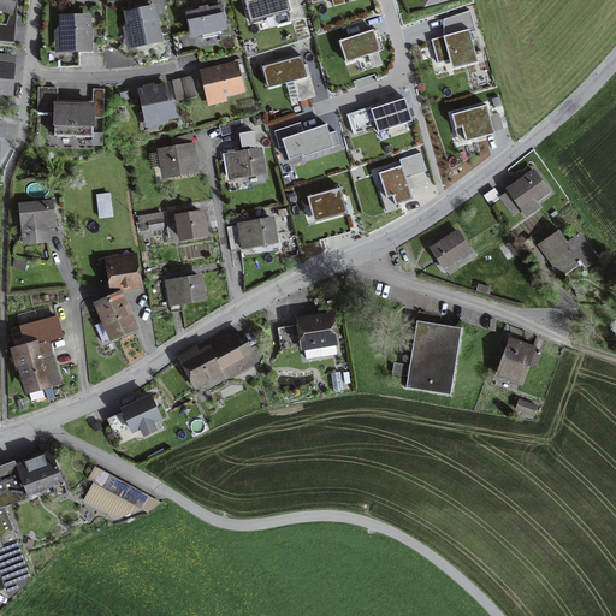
[(0,0),(0,9),(11,13),(15,0),(0,0)]
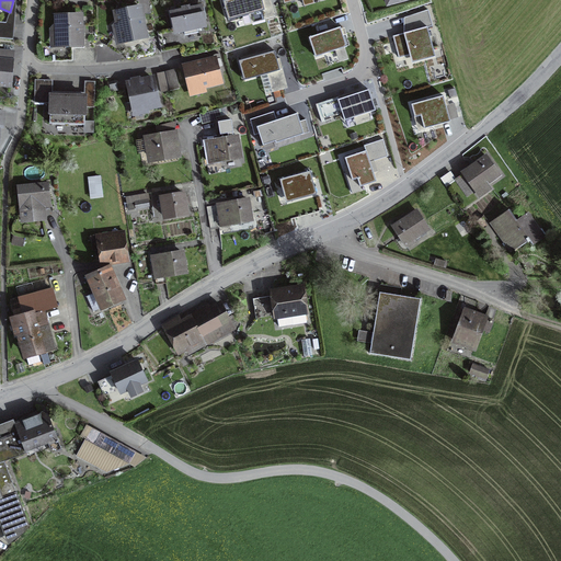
[(262,0),(226,0),(222,1),(228,20),(264,10),(266,19),(275,16),(273,8),(265,10),(262,0)]
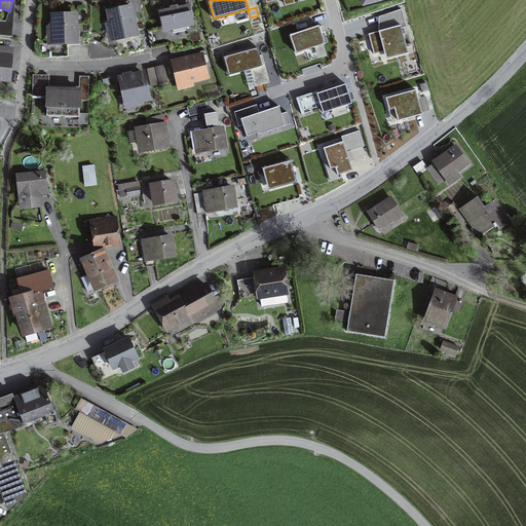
[(151,49),(168,45),(165,30),(173,28),(173,33),(186,30),(185,26),(192,24),(188,6),(178,8),(177,5),(171,7),(172,9),(161,12),(164,26),(147,29),(151,49)]
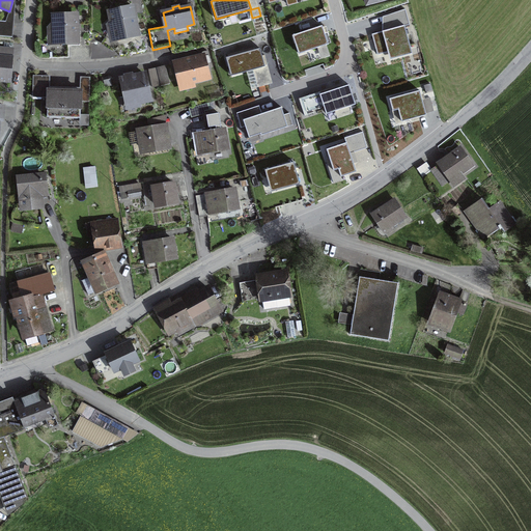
[(115,38),(137,34),(135,23),(137,21),(134,19),(132,7),(110,11),(112,21),(109,24),(113,29),(115,38)]
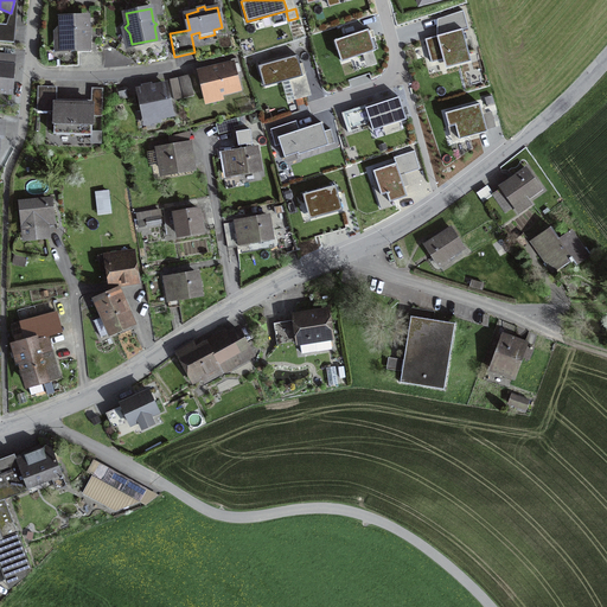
[(462,30),(468,27),(464,11),(441,18),(445,33),(426,39),(432,63),(443,59),(446,68),(471,62),(462,30)]
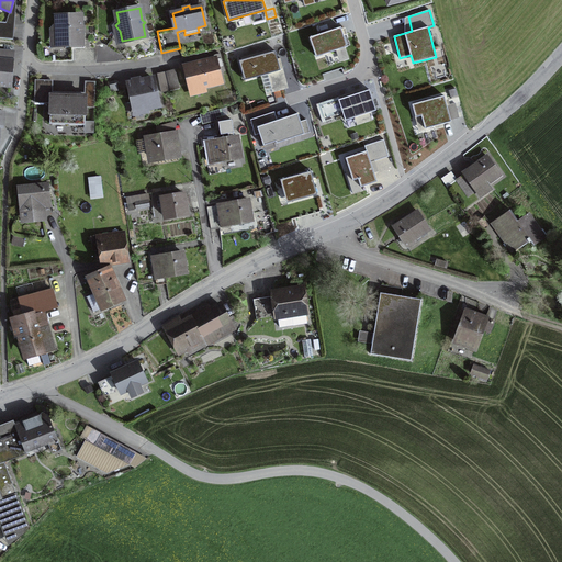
[(52,62),(72,60),(72,44),(81,44),(80,33),(83,33),(82,26),(80,26),(79,15),(57,17),(58,26),(54,31),(58,35),(58,44),(52,44),(52,62)]
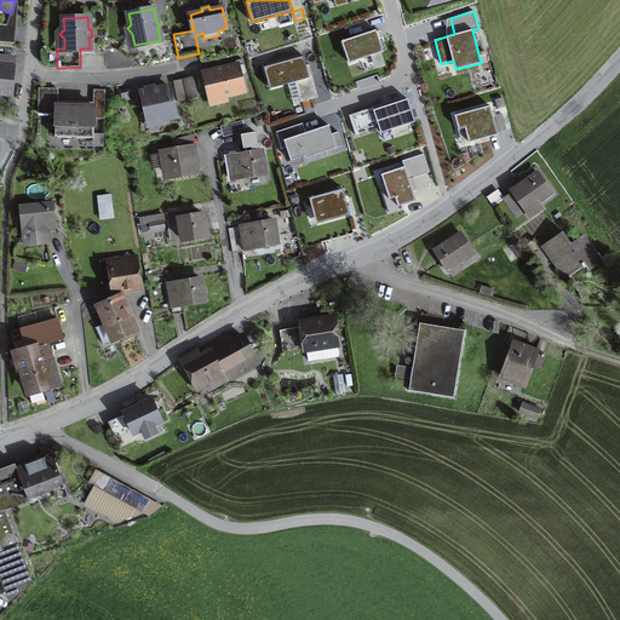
[(0,41),(11,44),(12,26),(0,23),(0,41)]
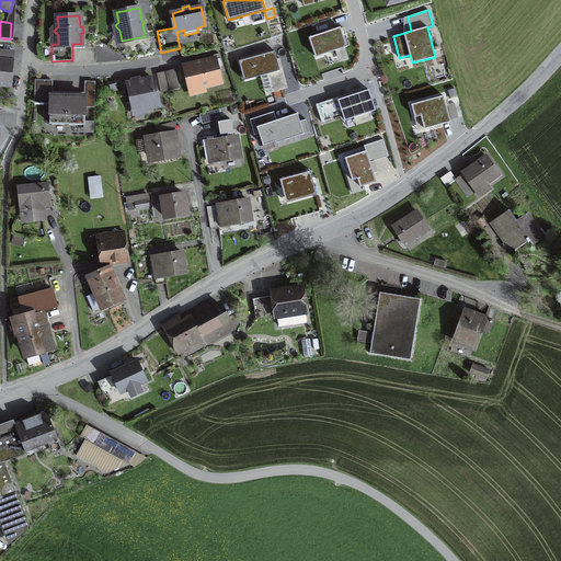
[(347,47),(341,27),(309,37),(316,57),(347,47)]
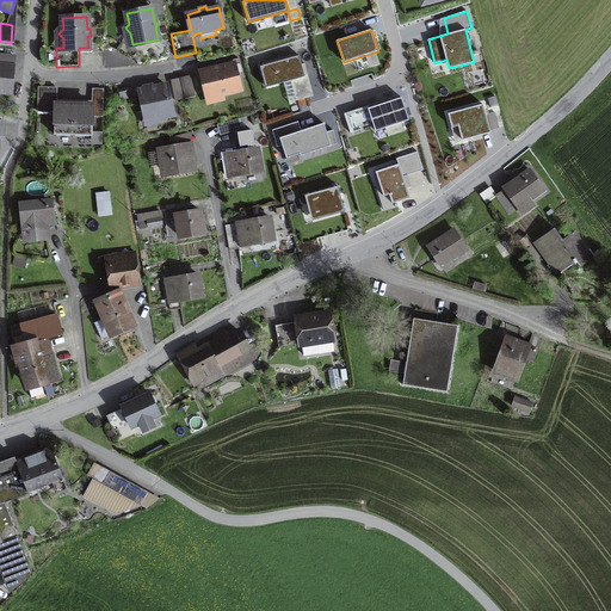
[(0,92),(11,93),(14,56),(0,55),(0,92)]
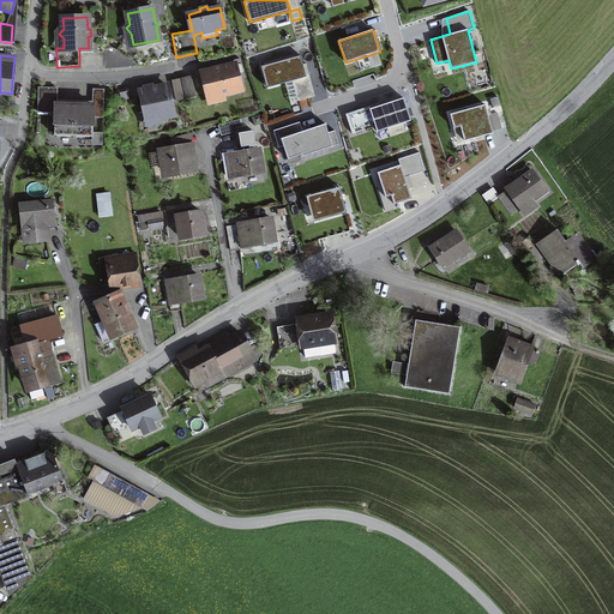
[(268,88),(307,77),(301,55),(262,67),(262,68),(260,70),(263,78),(264,77),(268,88)]
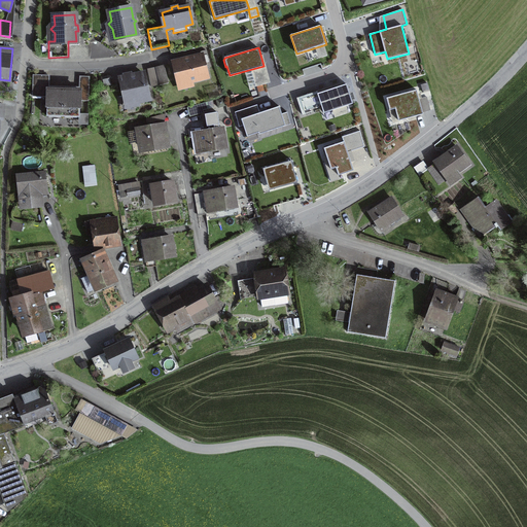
[(206,50),(201,51),(202,56),(173,63),(178,83),(207,76),(205,66),(210,65),(206,50)]
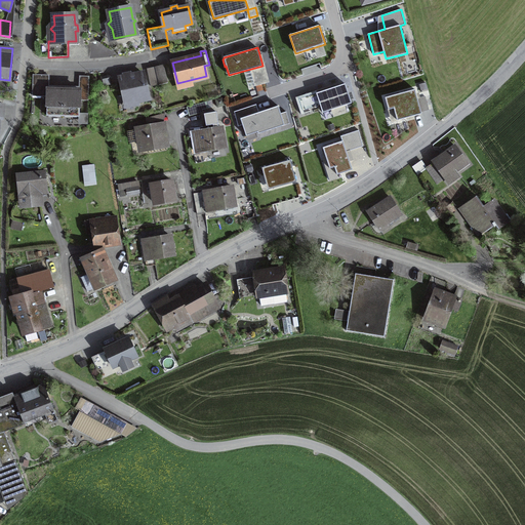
[(156,70),(159,85),(167,83),(164,68),(156,70)]
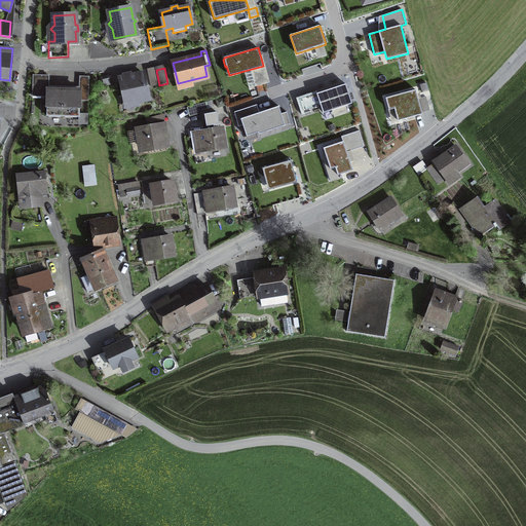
[(143,73),(120,78),(126,104),(149,99),(143,73)]
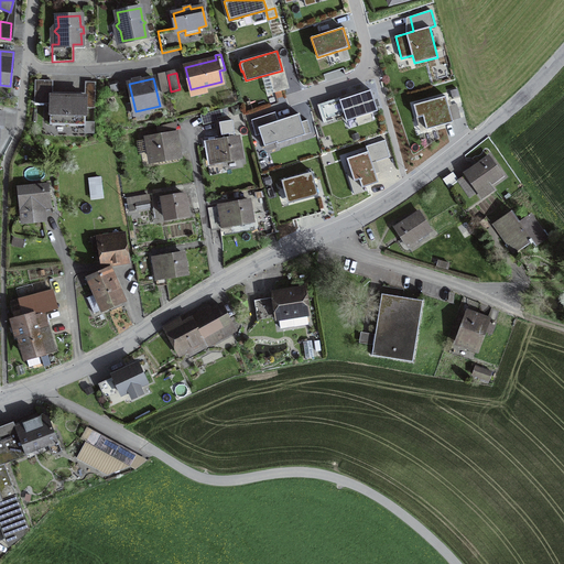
[(378,110),(370,90),(339,100),(347,121),(378,110)]
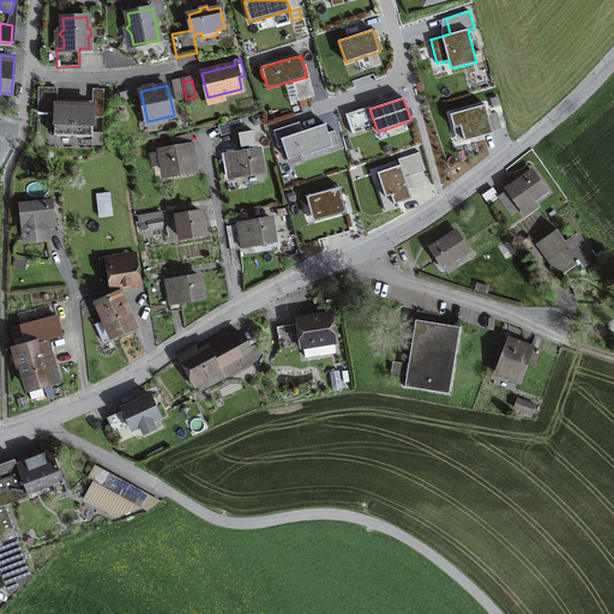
[(55,134),(73,136),(74,104),(55,104),(55,134)]
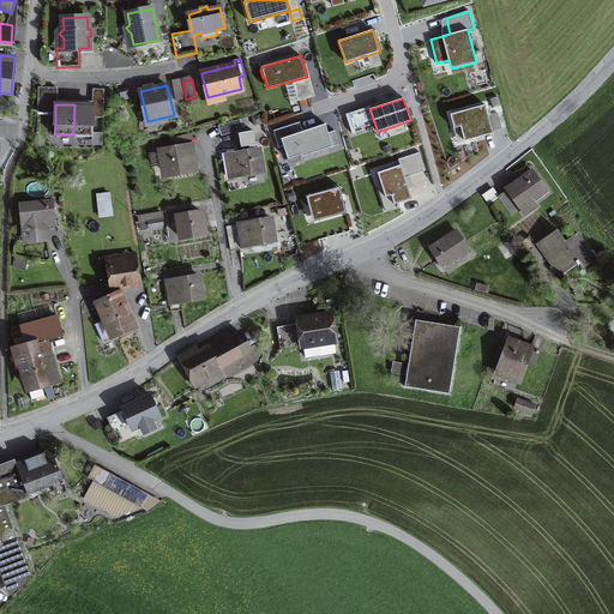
[(94,106),(74,104),(73,136),(92,137),(94,106)]
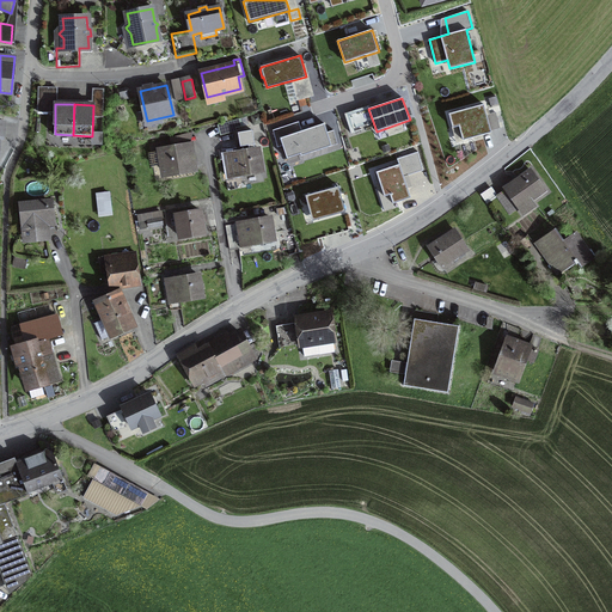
[(459,126),(463,140),(491,133),(484,104),(450,114),(453,128),(459,126)]
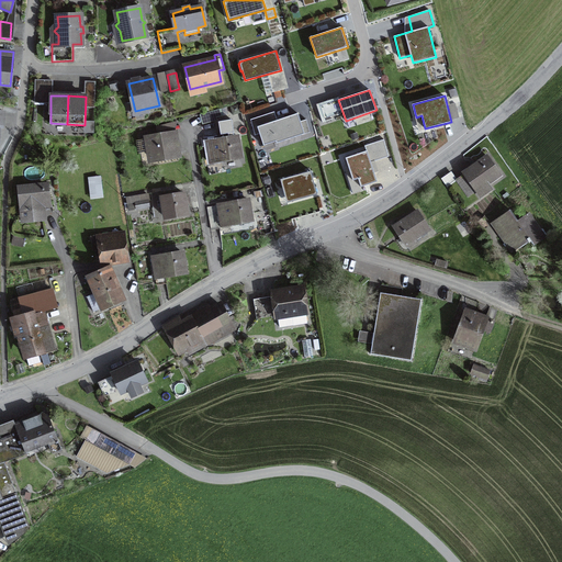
[(327,117),(324,104),(317,107),(323,122),(326,122),(325,119),(327,117)]
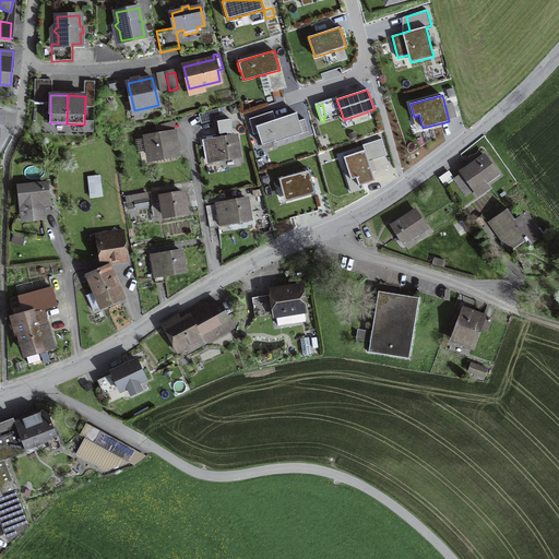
[(221,118),(218,109),(200,114),(202,122),(221,118)]
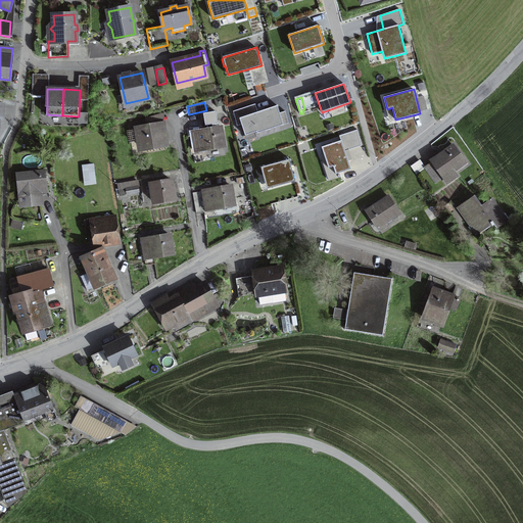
[(233,111),(236,122),(240,121),(245,136),(256,132),(257,133),(288,123),(285,111),(280,113),(277,105),(241,117),(238,109),(233,111)]
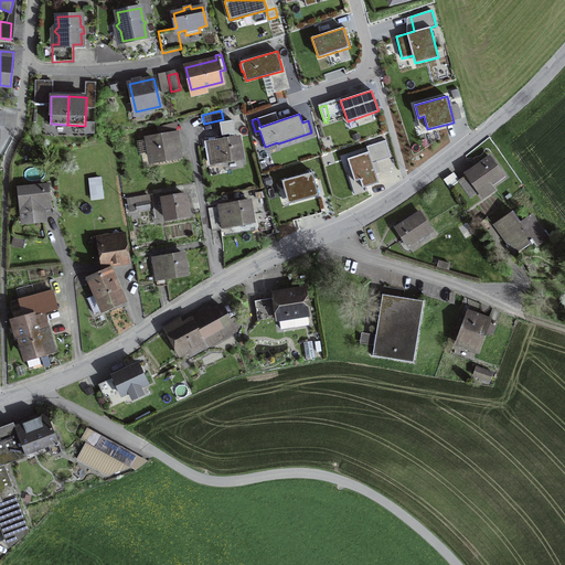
[(164,134),(159,135),(159,138),(149,140),(152,159),(178,155),(174,136),(166,137),(164,134)]
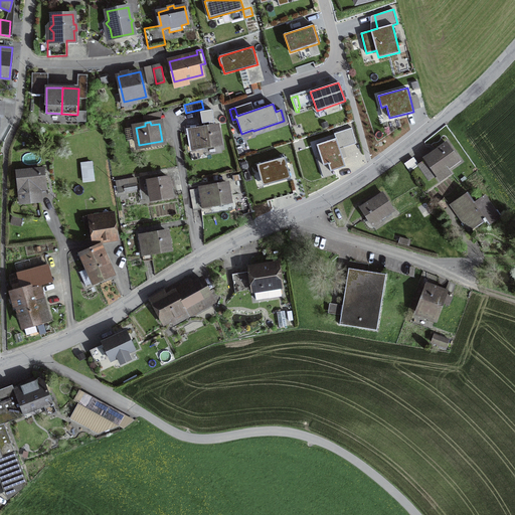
[(195,130),(189,130),(193,150),(201,148),(201,147),(220,144),(217,126),(204,128),(204,126),(195,128),(195,130)]
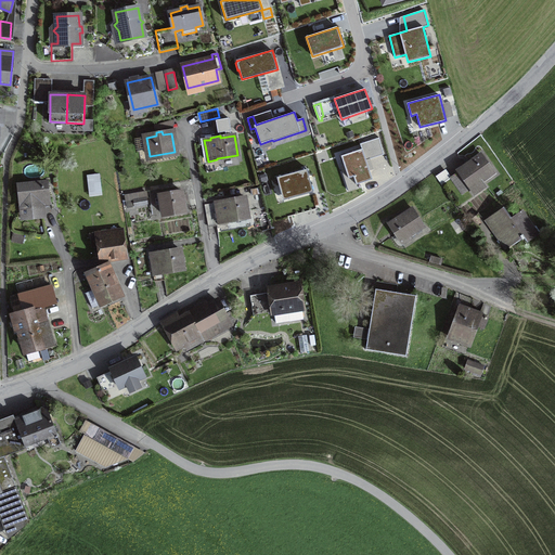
[(373,179),(366,160),(384,155),(379,138),(360,144),(362,149),(341,156),(349,178),(353,177),(357,184),(373,179)]
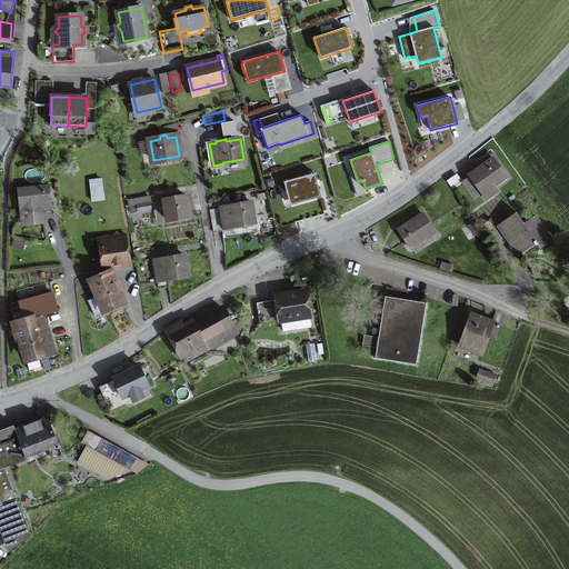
[(507,177),(493,159),(461,181),(473,200),(482,193),(487,199),(496,193),(491,187),(507,177)]
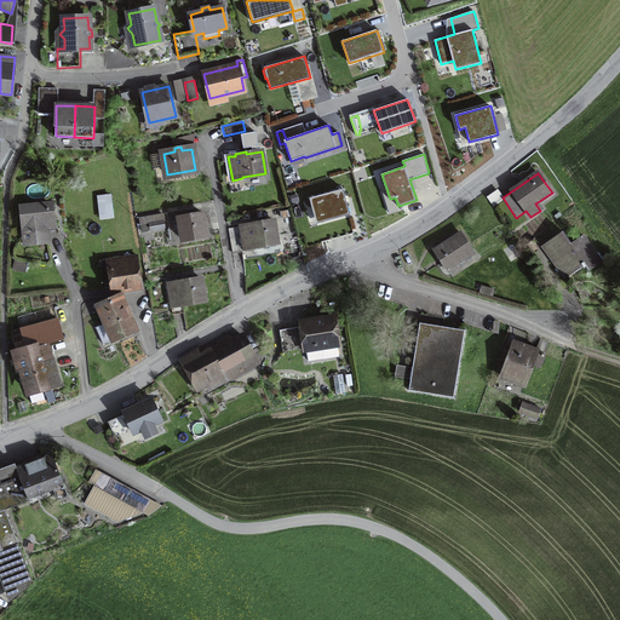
[(350,214),(343,189),(309,197),(316,224),(350,214)]
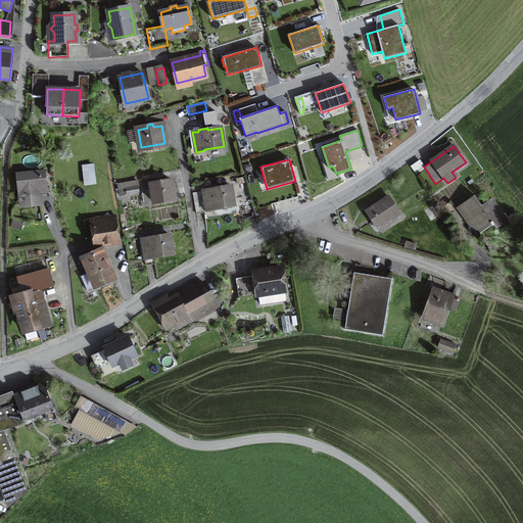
[(16,173),(19,195),(28,194),(29,204),(42,203),(41,193),(47,192),(45,171),(16,173)]
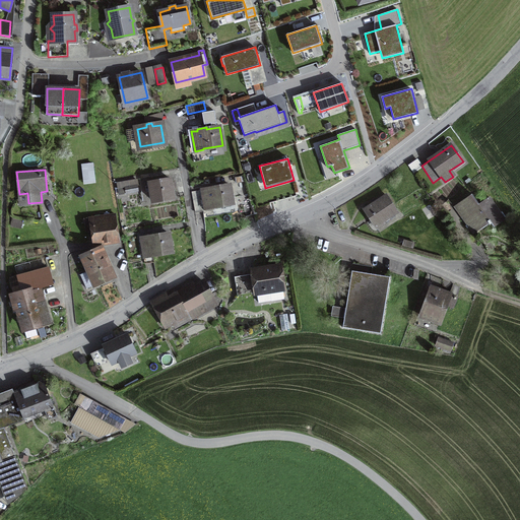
[(153,201),(174,198),(172,189),(175,188),(174,183),(171,184),(170,179),(149,183),(153,201)]
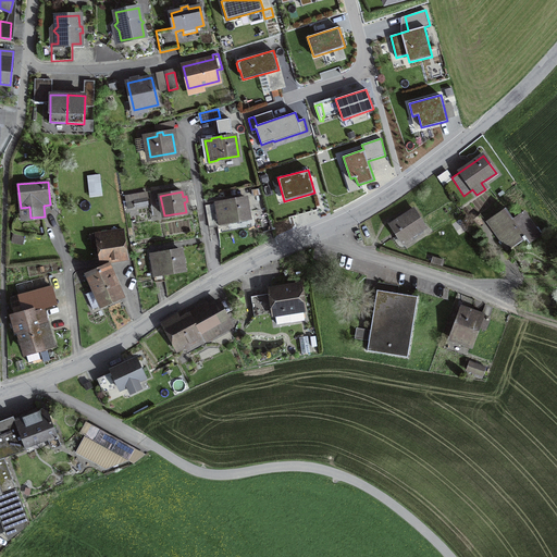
[(205,205),(209,226),(227,223),(229,222),(249,218),(246,198),(232,200),(232,199),(222,201),(222,202),(205,205)]
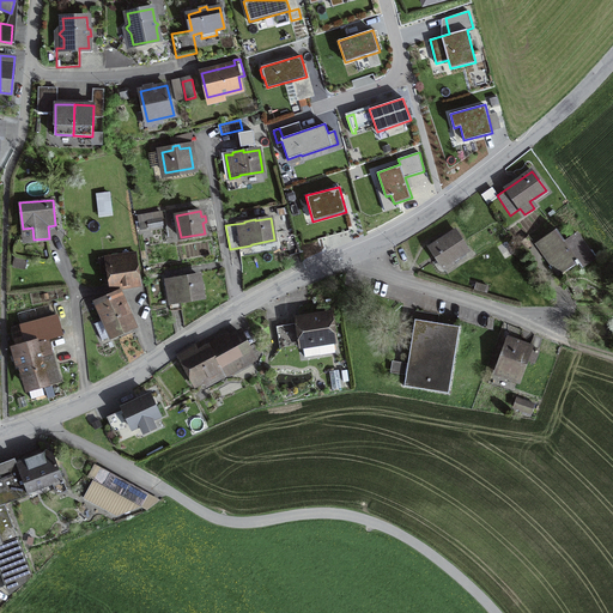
[(595,259),(576,232),(564,241),(556,229),(535,243),(535,244),(536,243),(559,275),(576,262),(577,265),(580,263),(582,267),(595,259)]
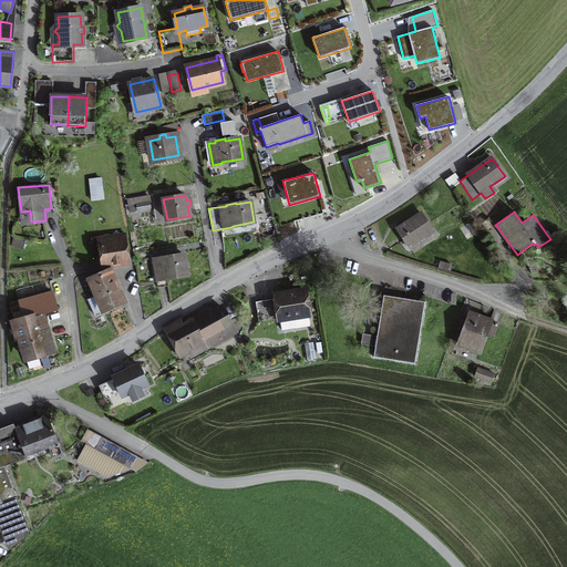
[(421,213),(398,228),(409,246),(433,230),(421,213)]
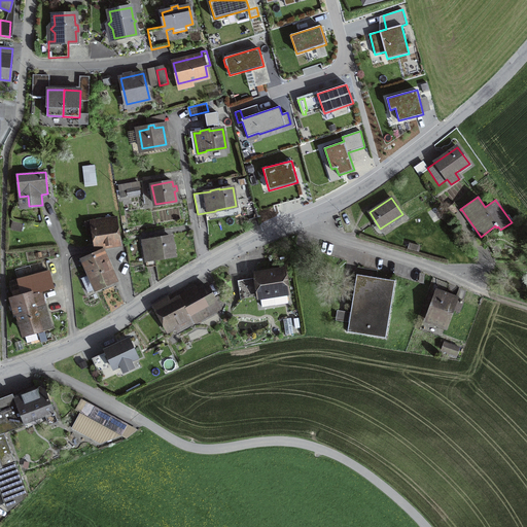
[(245,204),(249,219),(257,217),(252,202),(245,204)]
